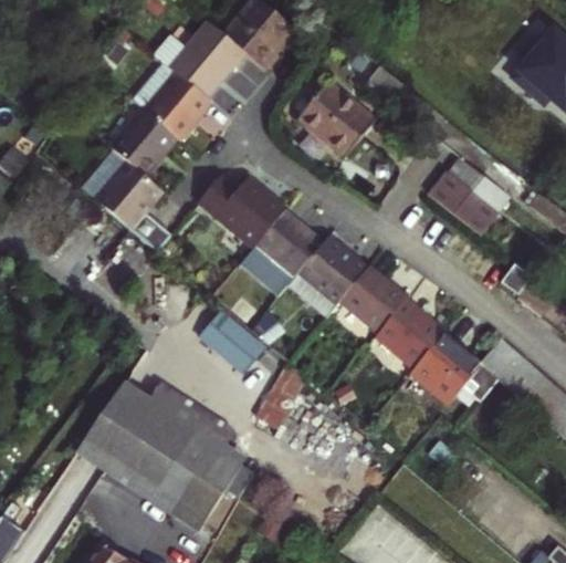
[(275,54),(272,51),(293,27),(261,0),(251,0),(223,33),(245,52),(264,68),(275,54)]
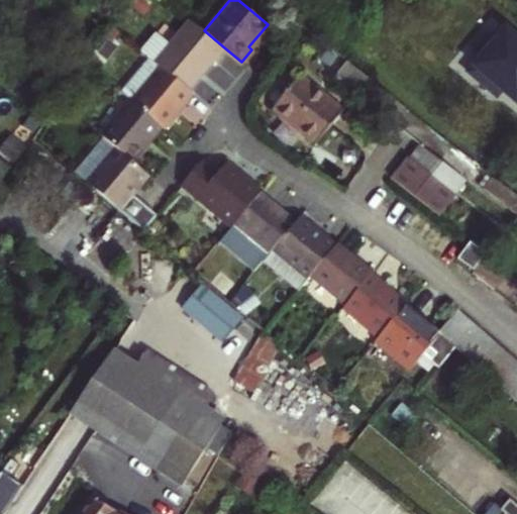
[(516,34),(496,16),(458,58),(486,83),(491,77),(507,91),(513,86),(516,89),(516,34)]
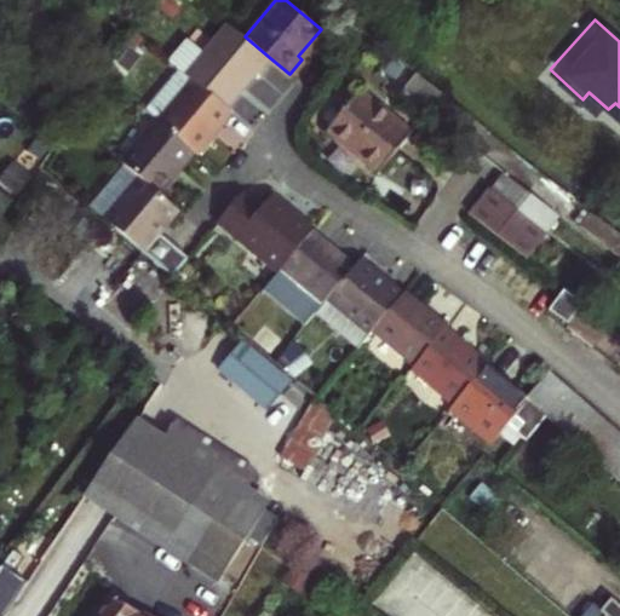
[(190,76),(224,104),(253,69),(257,72),(269,57),(245,36),(227,22),(212,38),(184,72),(190,76)]
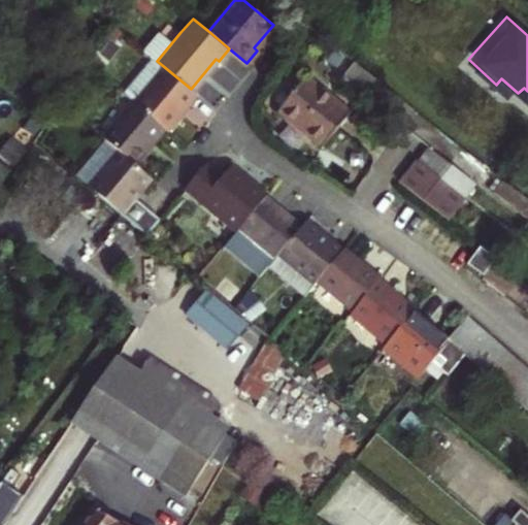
[(180,32),(167,22),(143,50),(153,57),(157,61),(180,32)]
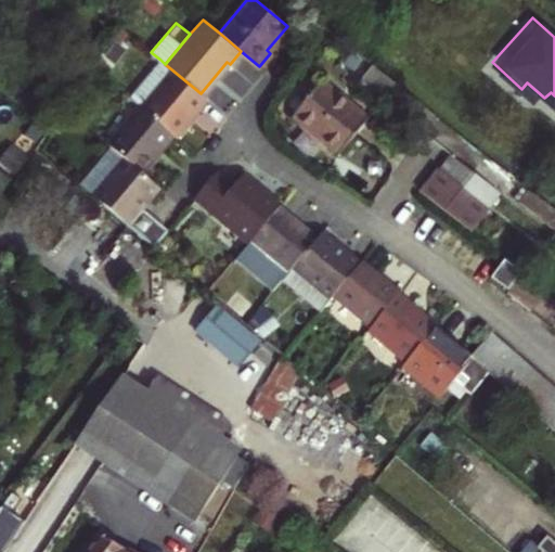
[(104,55),(112,61),(125,43),(116,37),(104,55)]
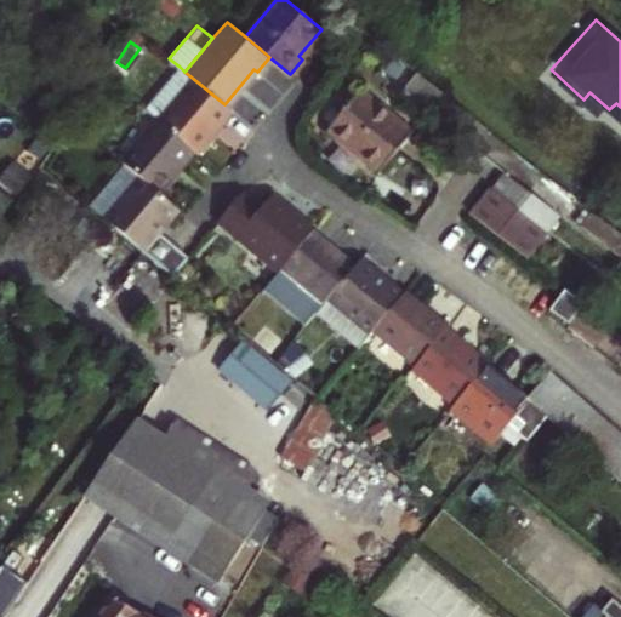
[(180,67),(144,109),(153,116),(155,119),(191,76),(184,72),(180,67)]
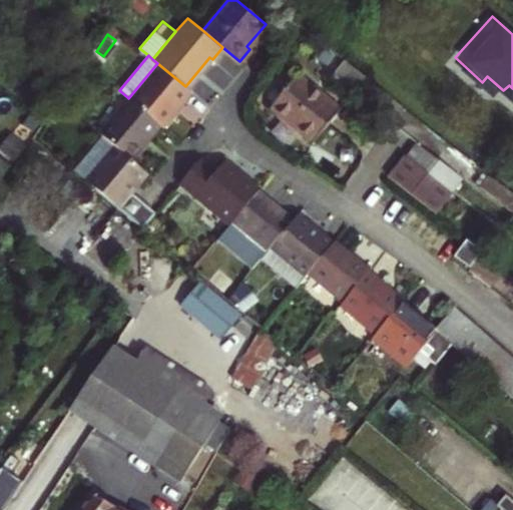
[(333,76),(388,118),(400,103),(346,59),(333,76)]
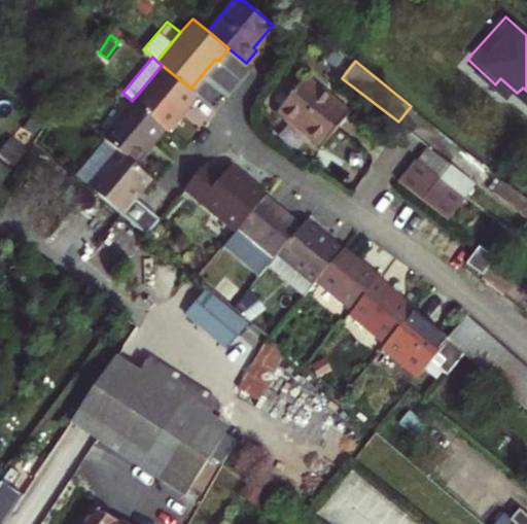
[(132,101),(164,127),(166,129),(196,93),(190,89),(162,65),(132,101)]
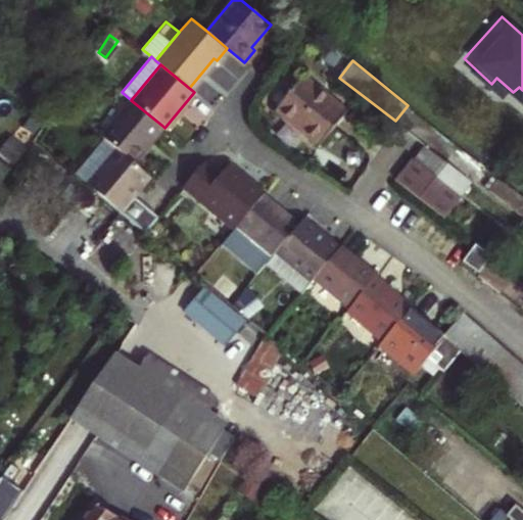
[(301,75),(276,106),(319,142),(344,110),(301,75)]
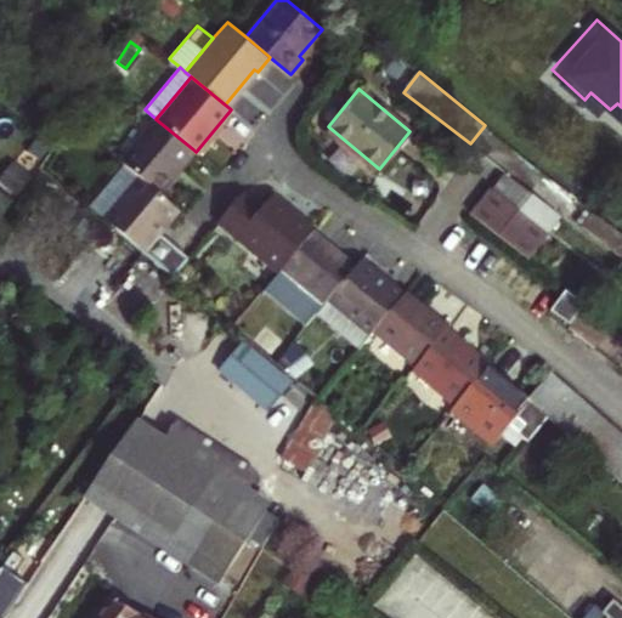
[(153,117),(118,159),(124,164),(137,175),(158,192),(193,149),(156,119),(153,117)]
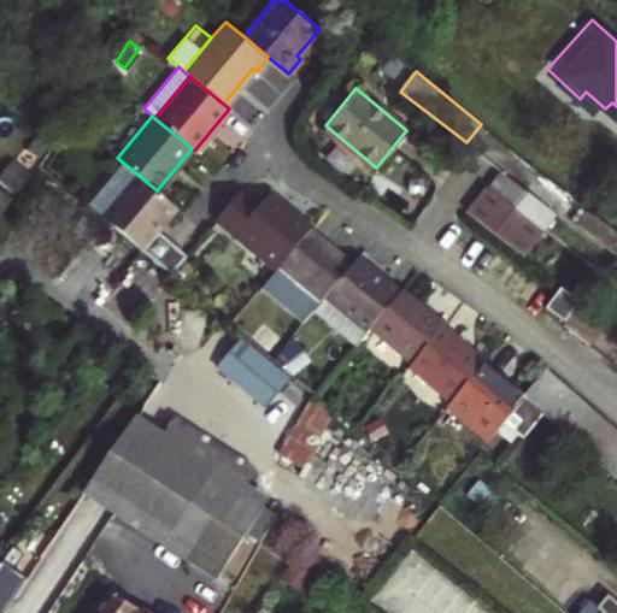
[(123,163),(88,205),(103,216),(136,174),(123,163)]
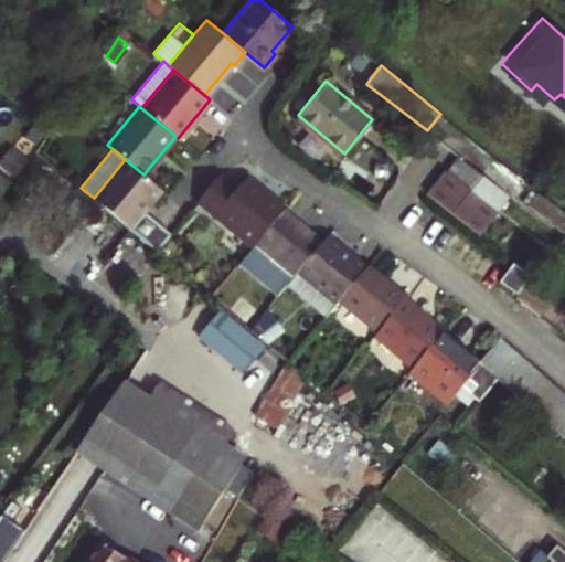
[(470,189),(470,190),(497,210),(509,195),(459,157),(448,172),(470,189)]
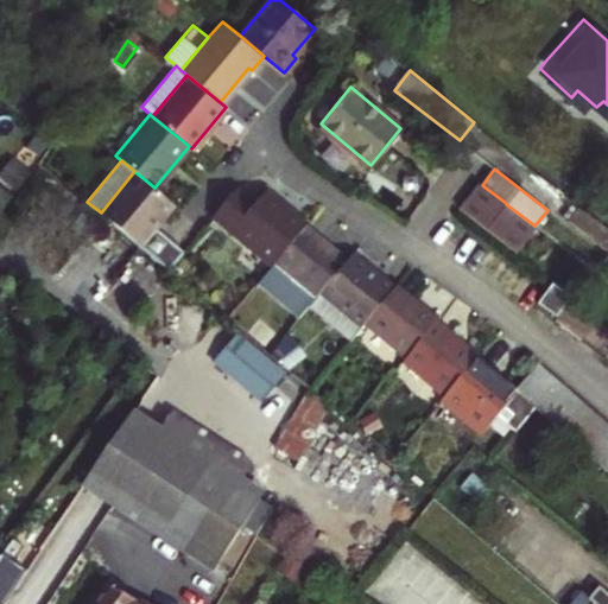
[(154,188),(134,171),(101,213),(140,246),(156,228),(175,204),(154,188)]
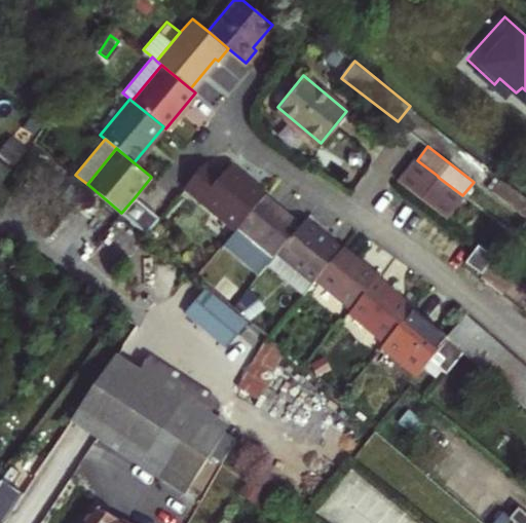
[(398,180),(446,218),(462,195),(438,177),(414,158),(398,180)]
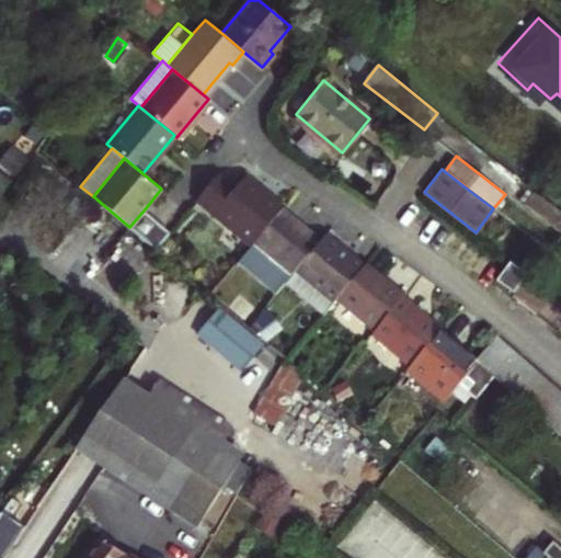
[(0,196),(13,180),(0,170),(0,196)]
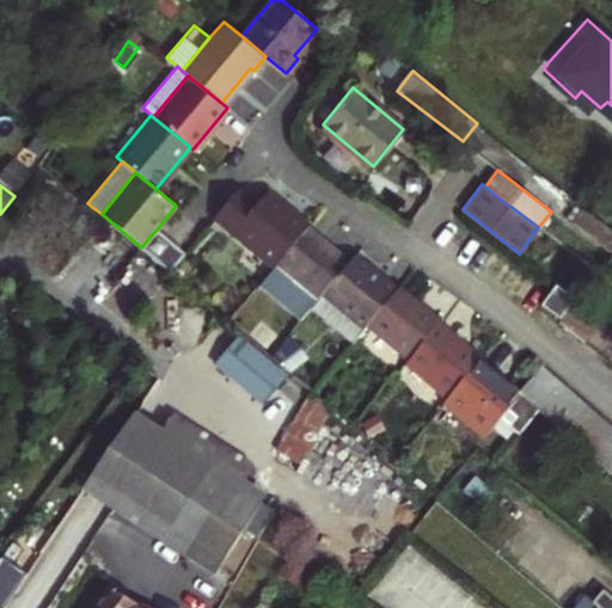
[(238,189),(214,216),(275,265),(307,227),(308,225),(268,190),(256,203),(238,189)]
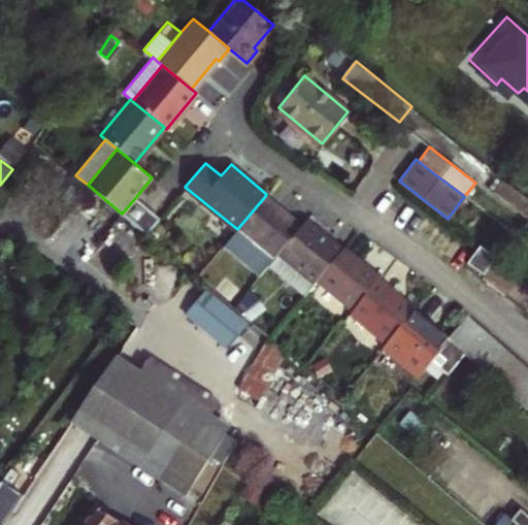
[(527,199),(502,178),(493,190),(527,217),(527,216),(527,199)]
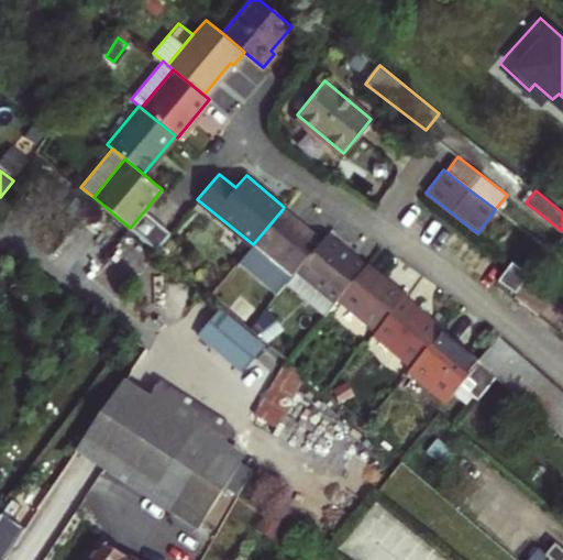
[(293,275),(299,267),(321,241),(283,209),(253,244),(240,260),(278,292),(286,283),(293,275)]
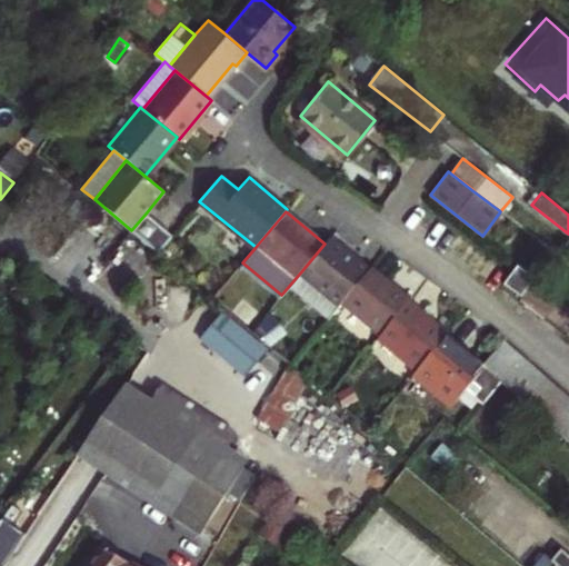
[(146,214),(131,230),(158,251),(163,245),(171,235),(146,214)]
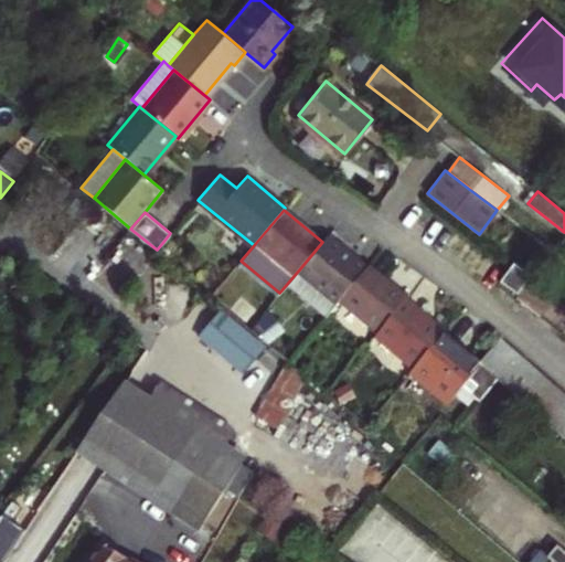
[(127,226),(114,215),(104,226),(118,237),(127,226)]
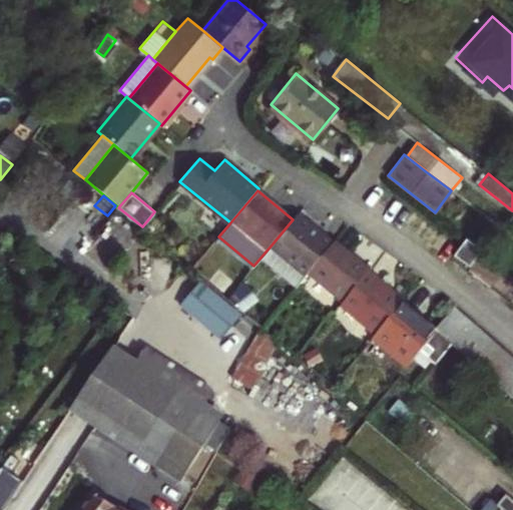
[(309,271),(333,241),(298,212),(293,219),(273,243),(308,273),(309,271)]
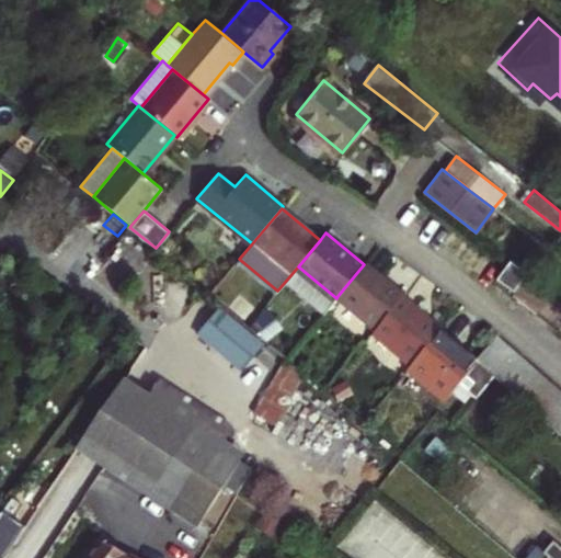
[(156,248),(162,253),(168,247),(161,241),(156,248)]
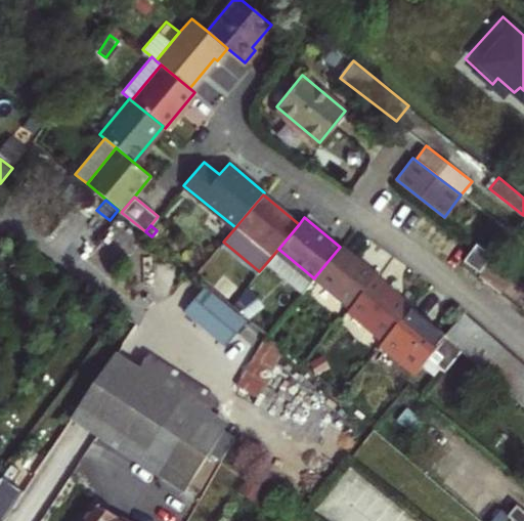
[(464,259),(480,272),(492,255),(477,243),(464,259)]
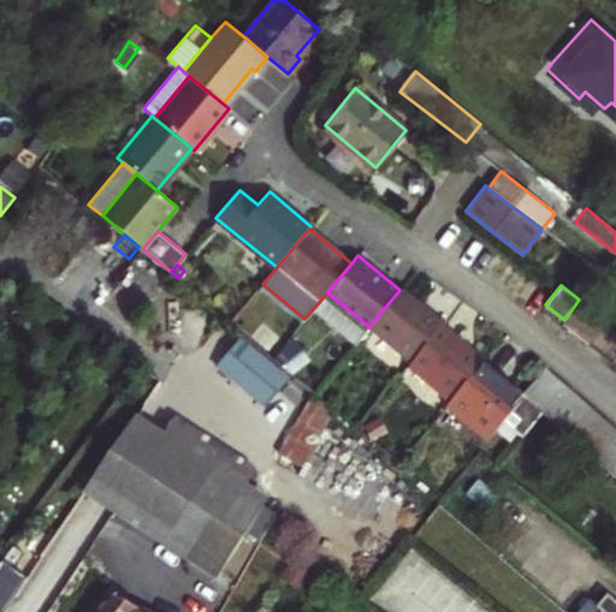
[(371,325),(413,360),(442,325),(444,322),(402,287),(400,290),(371,325)]
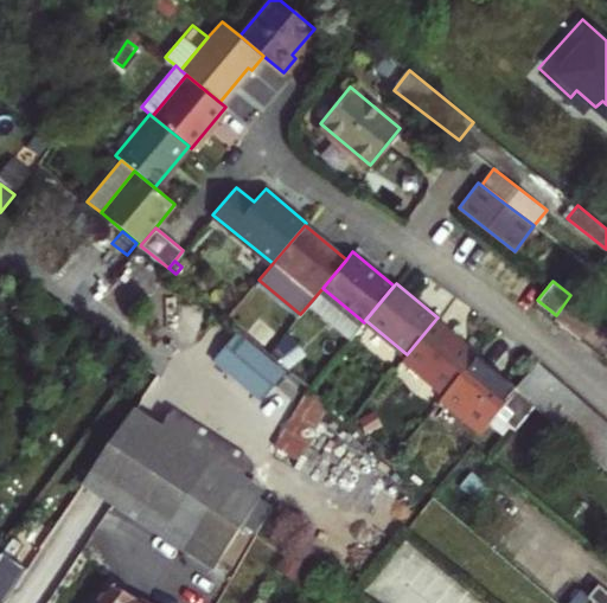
[(308,305),(350,339),(364,322),(323,288),(315,296),(308,305)]
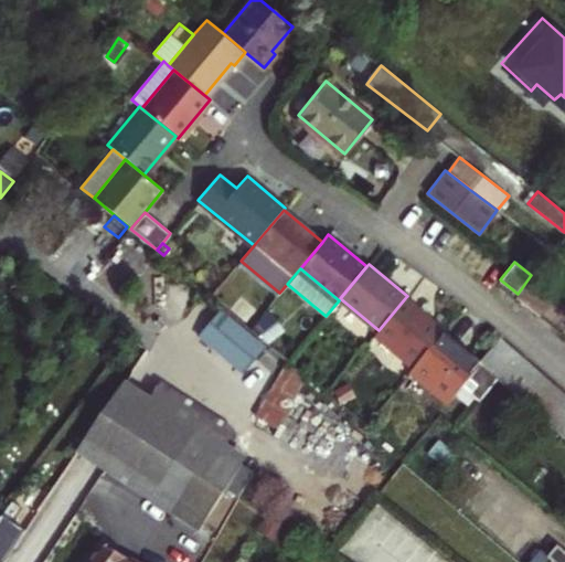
[(526,305),(540,315),(555,295),(532,275),(516,296),(526,305)]
